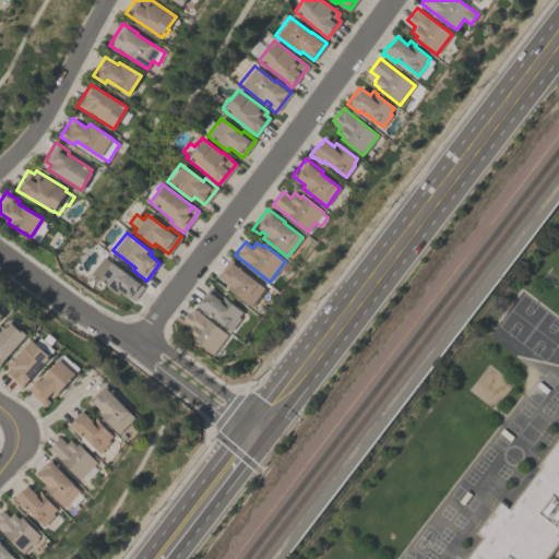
[(229,260),(230,259),(245,270),(244,271),(264,287),(263,287),(266,290),(263,295),(260,293),(250,306),(226,287),(228,284),(217,275),(229,260)]
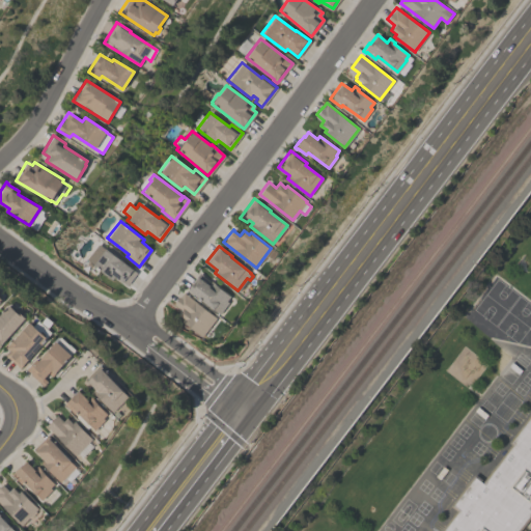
[(126,285),(113,276),(111,279),(92,264),(105,247),(133,269),(132,270),(136,272),(126,285)]
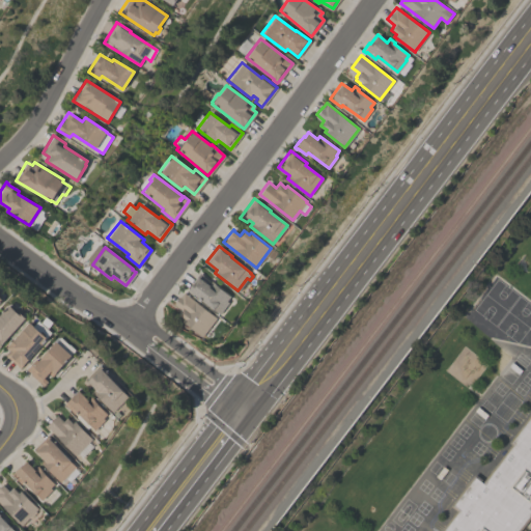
[(230,296),(227,301),(229,302),(220,314),(188,289),(194,282),(193,281),(199,273),(210,281),(211,280),(230,296)]
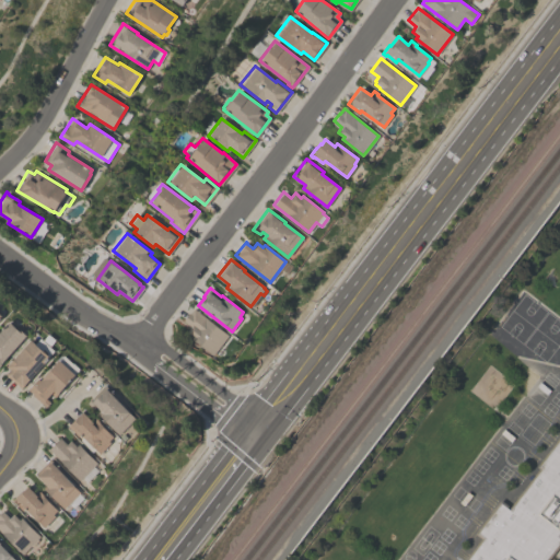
[(187,331),(191,326),(183,319),(189,312),(190,313),(194,308),(229,335),(213,354),(191,338),(194,336),(187,331)]
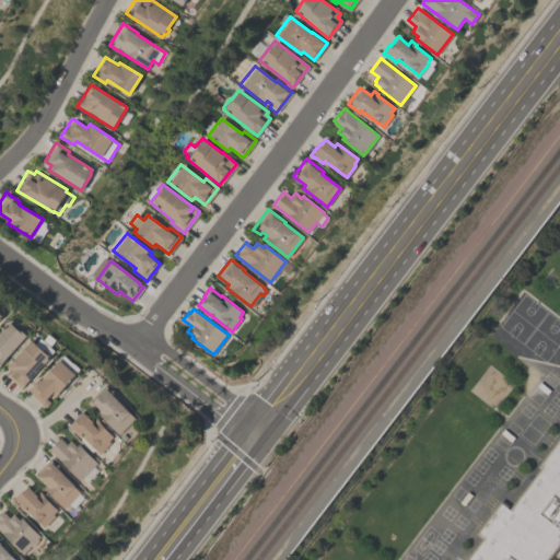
[(26,335),(0,363),(0,330),(10,321),(19,329),(20,328),(26,335)]
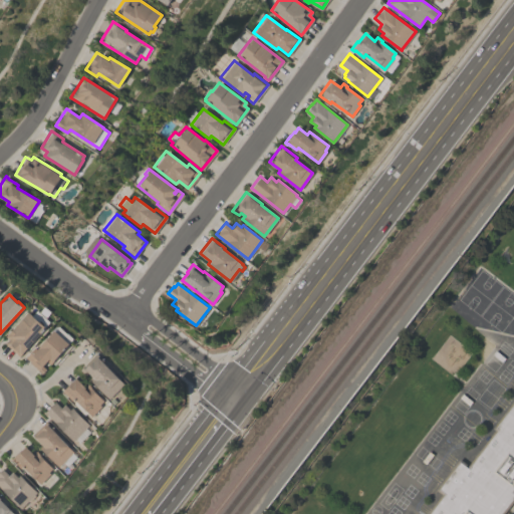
[(26,312),(28,310),(32,314),(37,309),(50,321),(45,326),(19,355),(4,342),(7,338),(5,336),(26,312)]
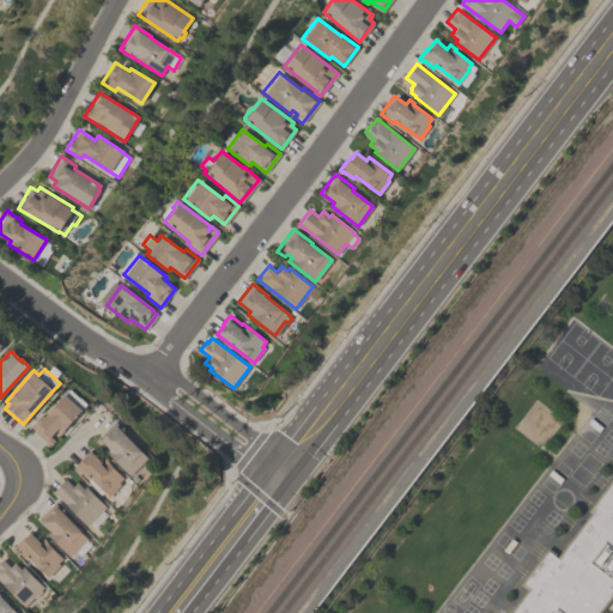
[(49,444),(30,426),(43,412),(46,414),(65,393),(83,410),(60,434),(56,431),(52,436),(54,439),(49,444)]
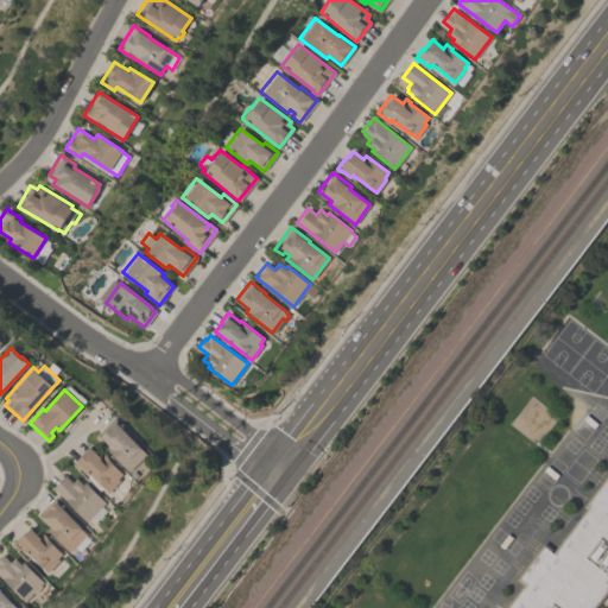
[(131,472),(107,448),(109,444),(99,434),(114,417),(126,429),(125,430),(149,454),(131,472)]
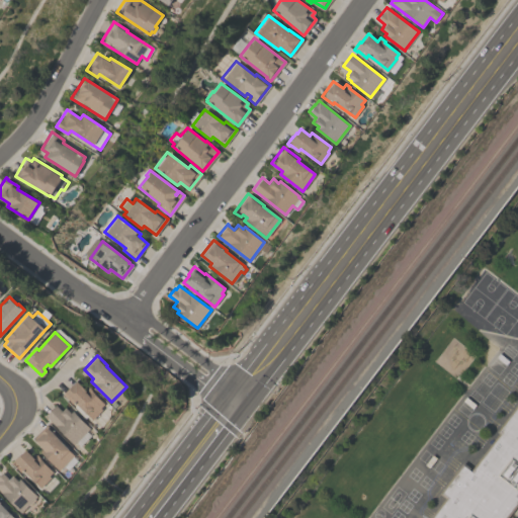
[(63,395),(77,380),(86,389),(88,386),(105,403),(101,407),(103,409),(93,419),(75,401),(72,404),(63,395)]
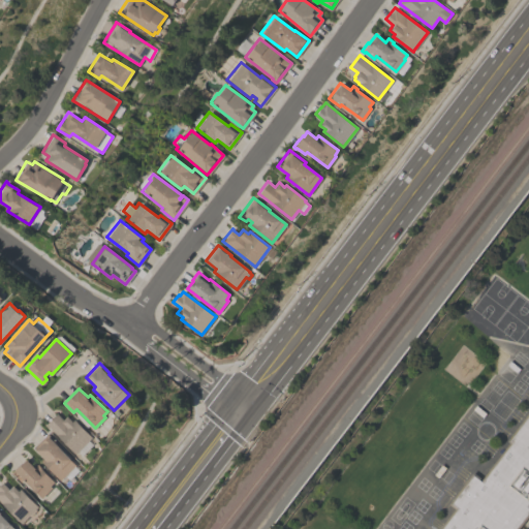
[(92,436),(74,454),(45,424),(57,412),(63,419),(67,415),(72,421),(74,418),(92,436)]
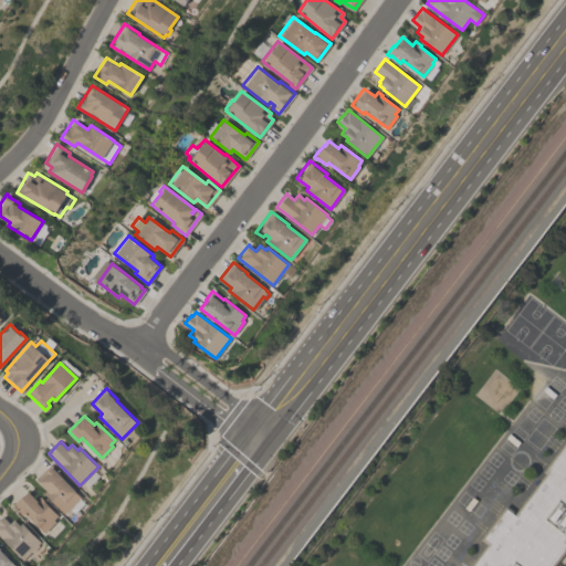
[(565,546),(549,565),(475,565),(474,565),(491,542),(484,537),(506,509),(515,516),(548,472),(546,470),(565,442),(565,546)]
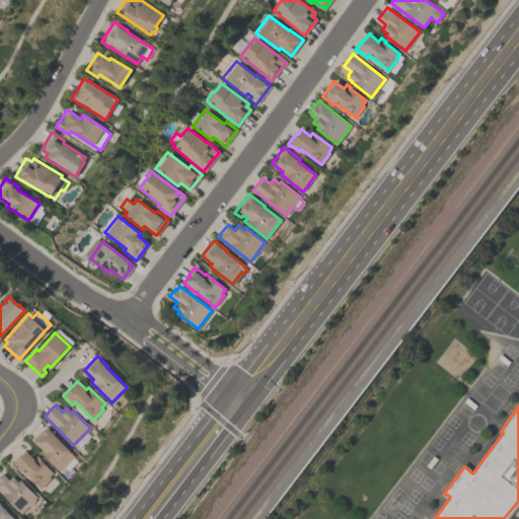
[(46,426),(75,456),(59,471),(39,450),(41,447),(32,439),(46,426)]
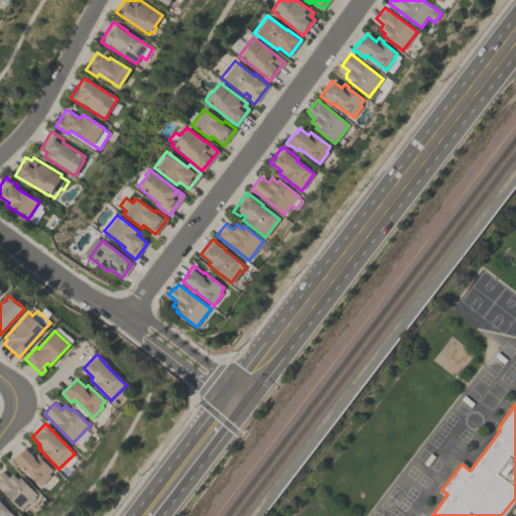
[(40,486),(22,468),(20,470),(10,460),(13,457),(14,458),(17,455),(17,456),(25,447),(33,455),(36,453),(39,456),(52,470),(49,473),(51,475),(40,486)]
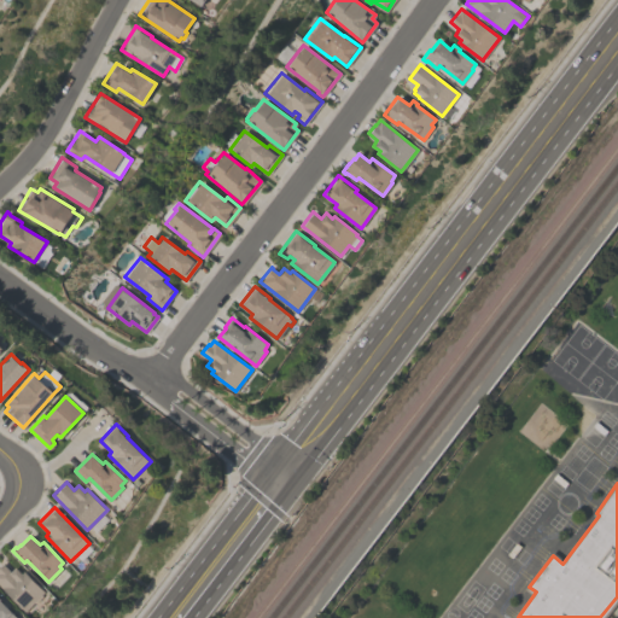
[(45,592),(25,611),(0,586),(0,565),(3,563),(10,571),(15,566),(22,573),(24,570),(45,592)]
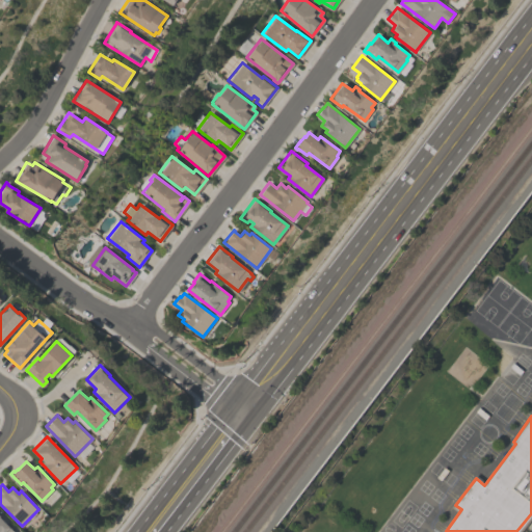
[(0,531),(0,516),(15,531),(14,531),(0,531)]
